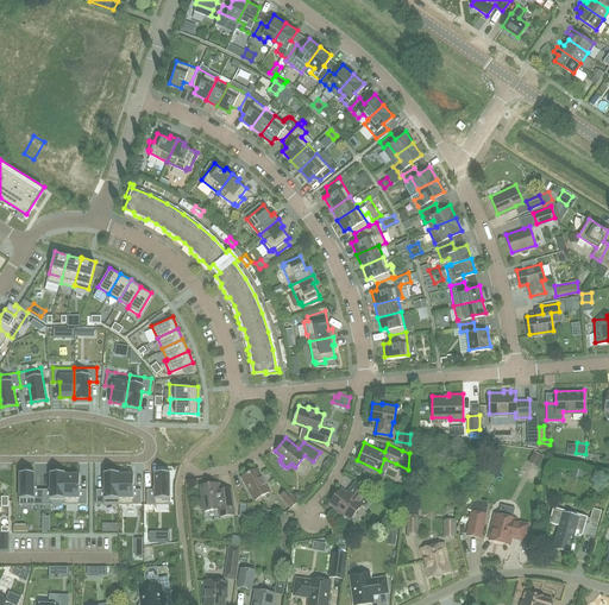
[(529,455),(538,460),(542,453),(534,448),(529,455)]
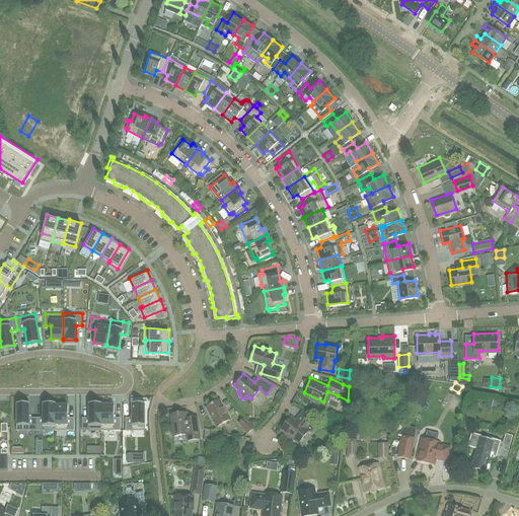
[(275,394),(279,396),(284,390),(280,387),(275,394)]
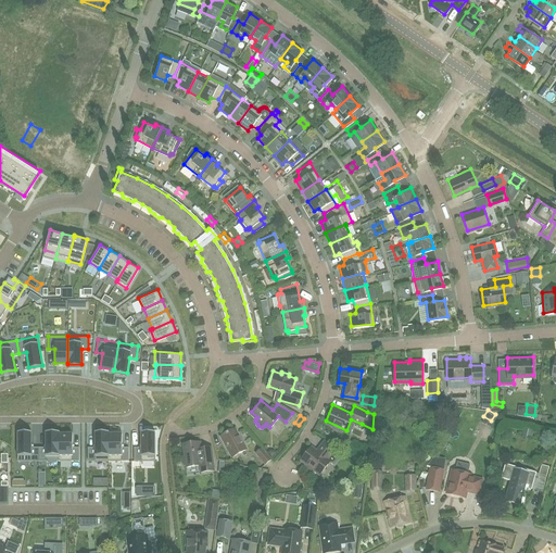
[(231,455),(247,447),(236,426),(220,434),(231,455)]
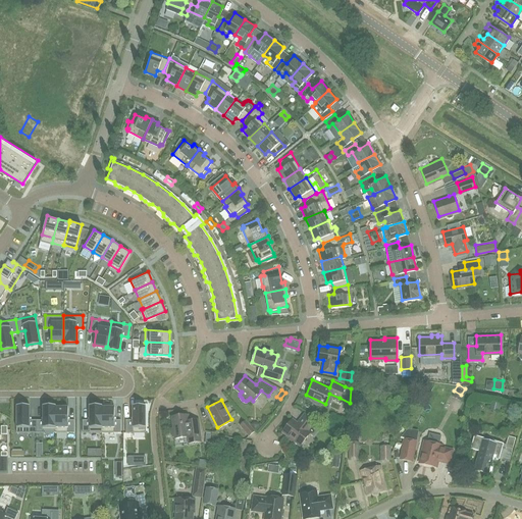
[(30,418),(30,403),(16,403),(16,430),(36,430),(36,418),(30,418)]
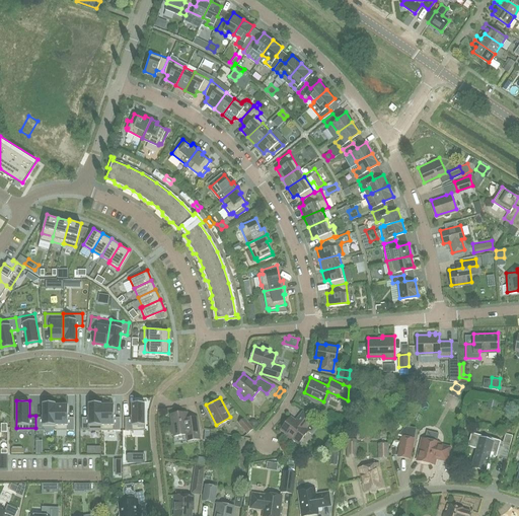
[(55,426),(55,402),(56,402),(56,400),(43,400),(43,416),(35,416),(35,428),(44,428),(44,426),(55,426)]
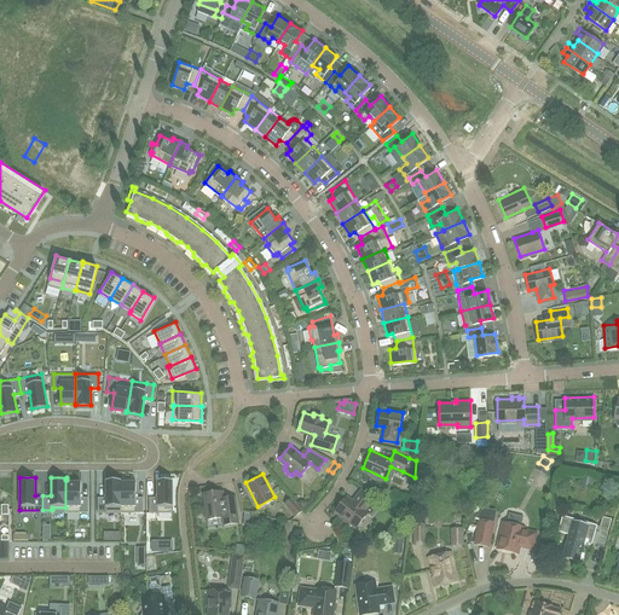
[(98,495),(98,510),(121,510),(121,480),(121,477),(105,477),(105,495),(98,495)]
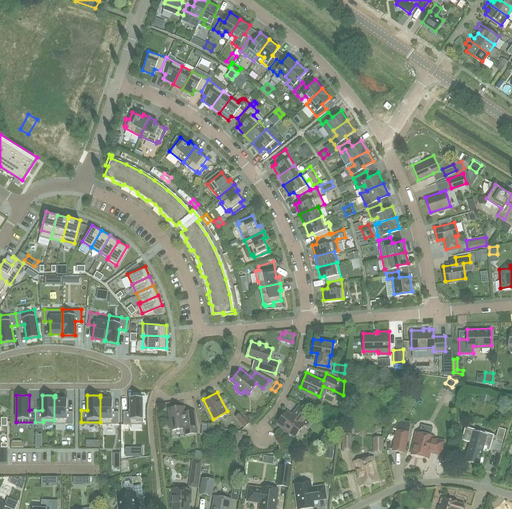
[(130,395),(130,410),(123,410),(123,422),(143,422),(143,395),(130,395)]
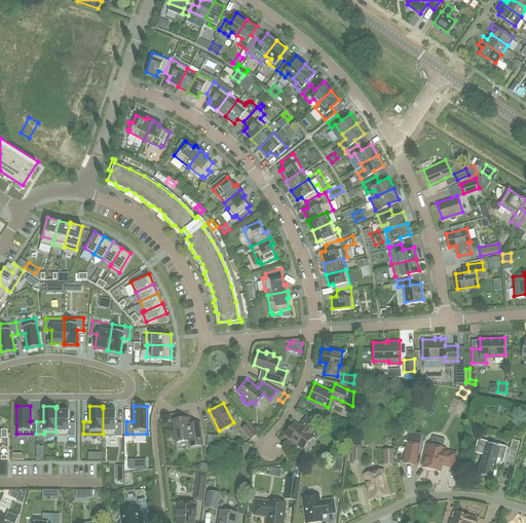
[(103,408),(103,434),(121,434),(121,421),(115,421),(115,407),(103,408)]
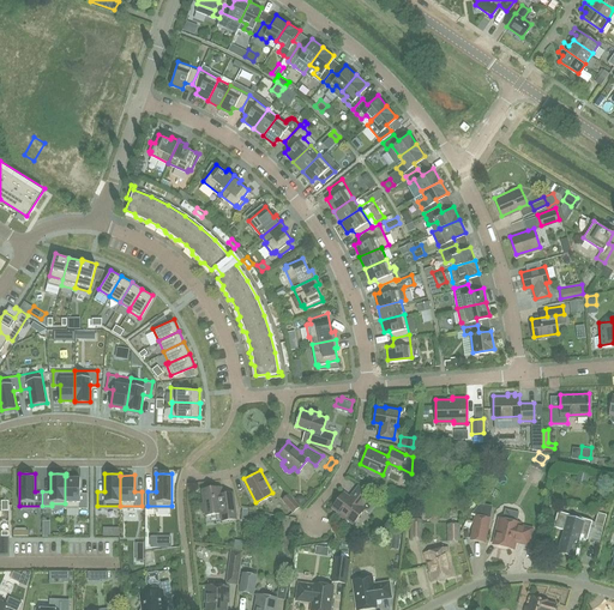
[(65,503),(65,506),(88,506),(88,491),(80,491),(80,476),(66,476),(65,476),(65,503)]
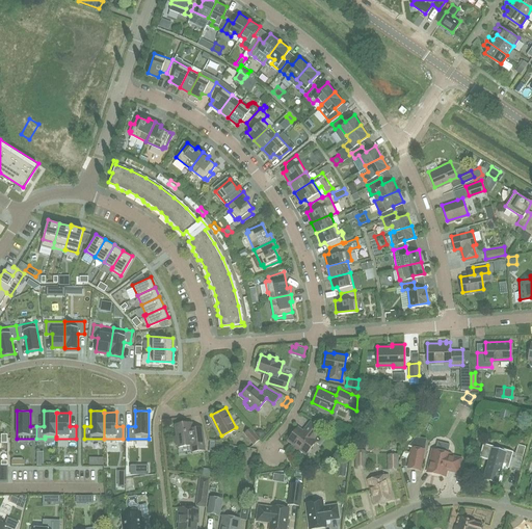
[(313,437),(320,427),(310,420),(302,429),(298,425),(288,439),(306,452),(316,439),(313,437)]
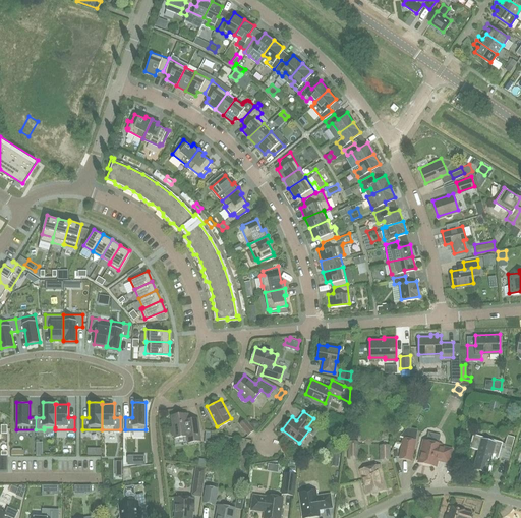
[(188,440),(200,439),(198,419),(188,420),(187,412),(172,414),(174,436),(187,434),(188,440)]
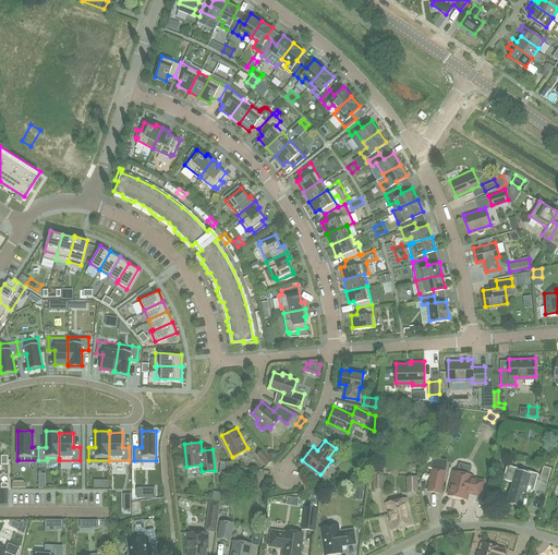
[(266,463),(273,459),(263,447),(256,453),(266,463)]
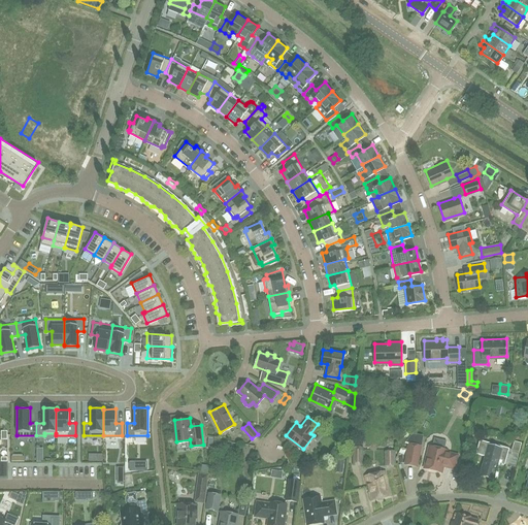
[(485,461),(482,471),(497,476),(502,459),(504,459),(503,461),(504,461),(507,451),(509,452),(509,453),(517,455),(521,440),(514,438),(510,449),(508,449),(509,446),(480,436),(475,451),(485,453),(483,460),(485,461)]
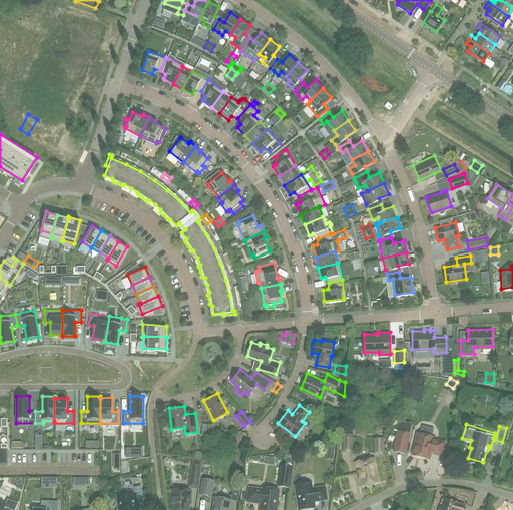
[(406,452),(409,431),(396,429),(392,450),(406,452)]
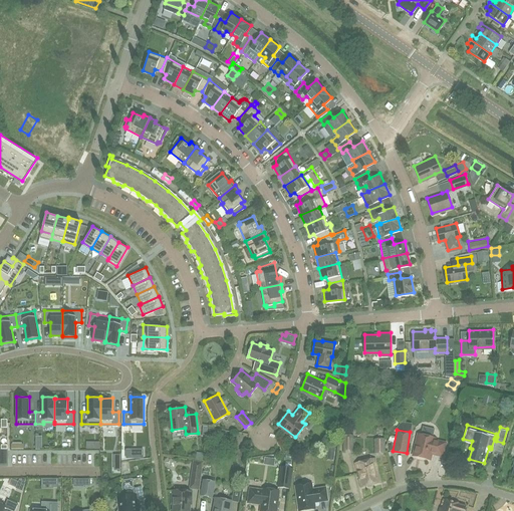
[(434,435),(419,431),(414,452),(429,456),(431,448),(435,449),(435,450),(442,452),(445,440),(434,438),(434,435)]
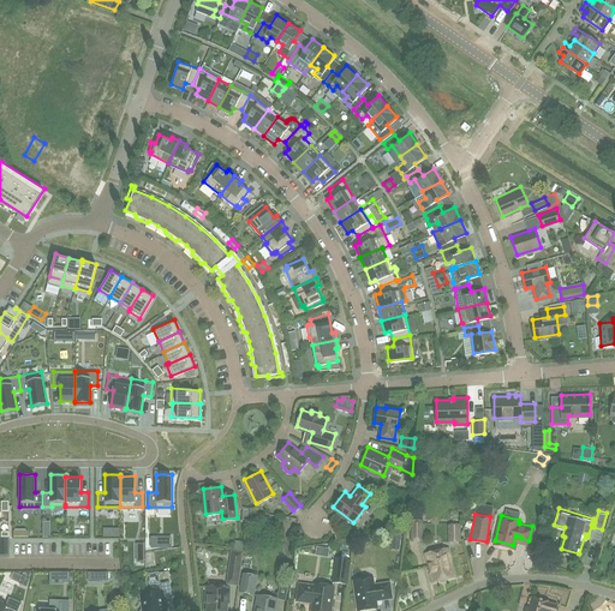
[(423,539),(423,517),(410,517),(410,539),(423,539)]
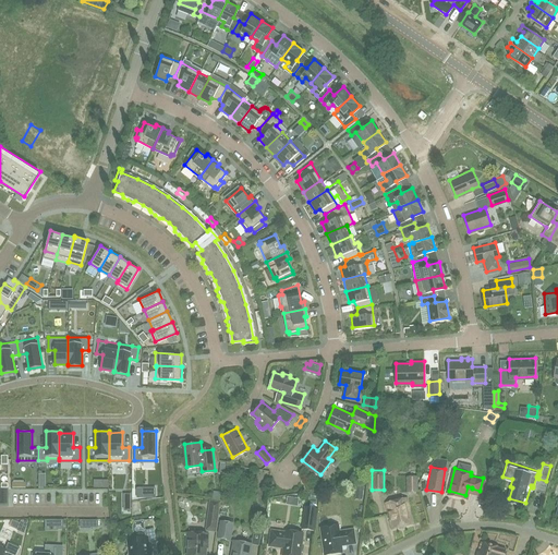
[(417,490),(417,473),(405,474),(407,490),(417,490)]
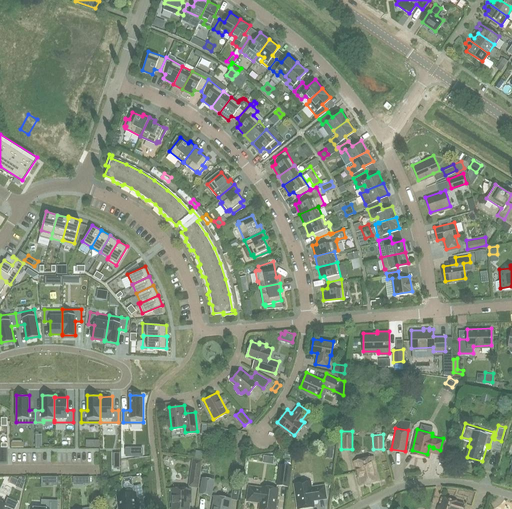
[(373,455),(369,456),(368,453),(362,454),(362,457),(354,459),(359,482),(378,478),(373,455)]
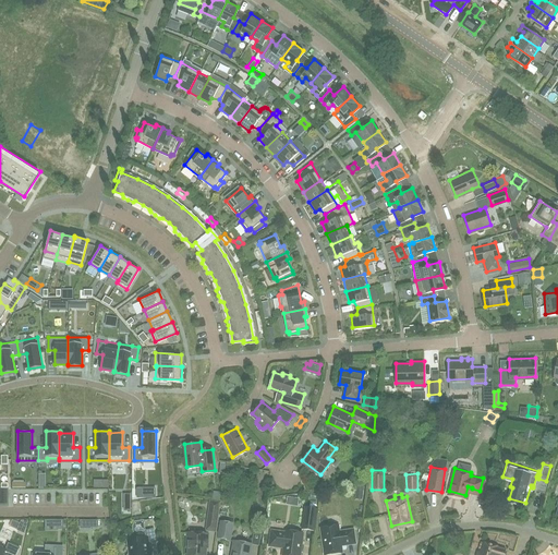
[(209,498),(205,528),(216,530),(220,499),(209,498)]
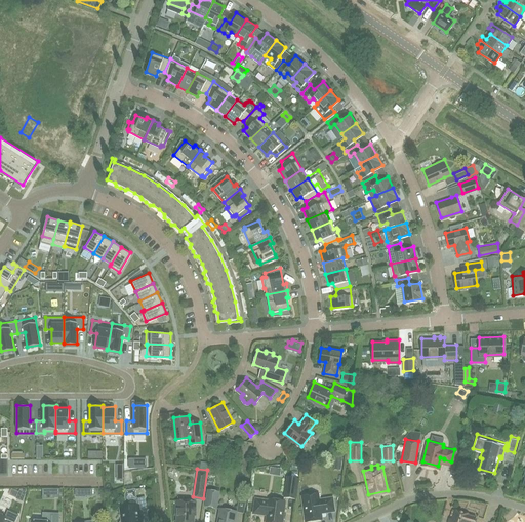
[(286,475),(283,495),(296,497),(299,476),(286,475)]
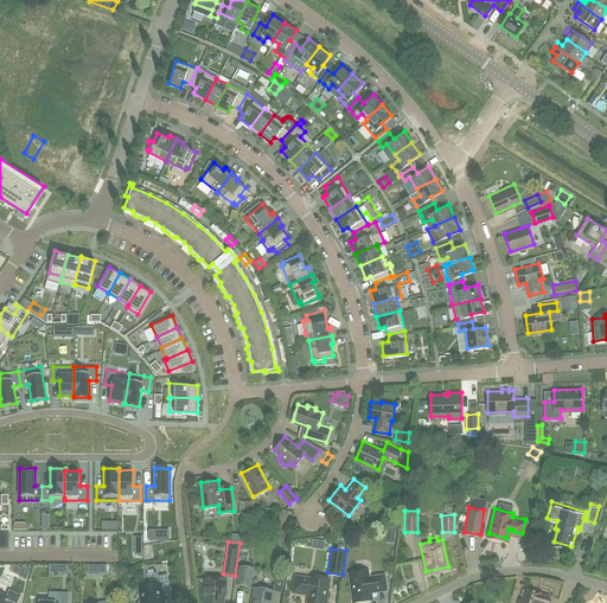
[(160,557),(149,558),(149,569),(161,569),(160,557)]
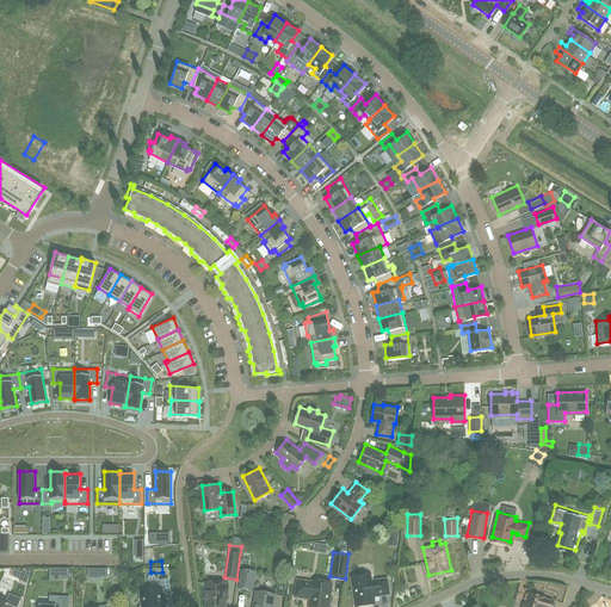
[(31,567),(23,567),(19,577),(28,581),(31,567)]
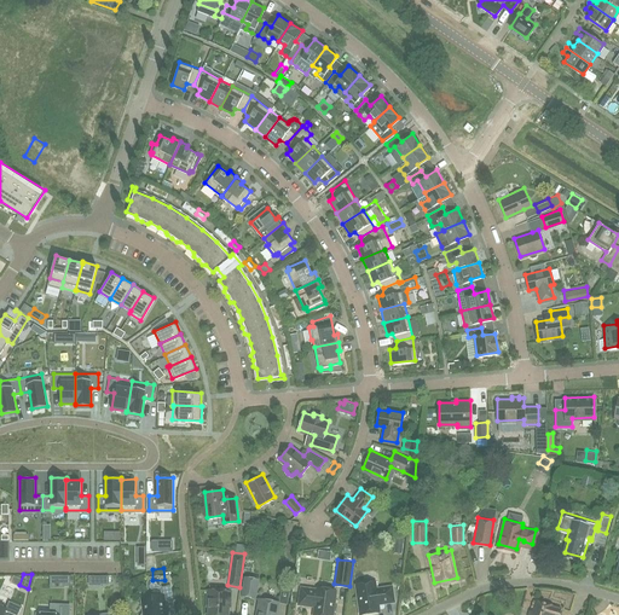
[(244,574),(241,595),(256,597),(259,576),(244,574)]
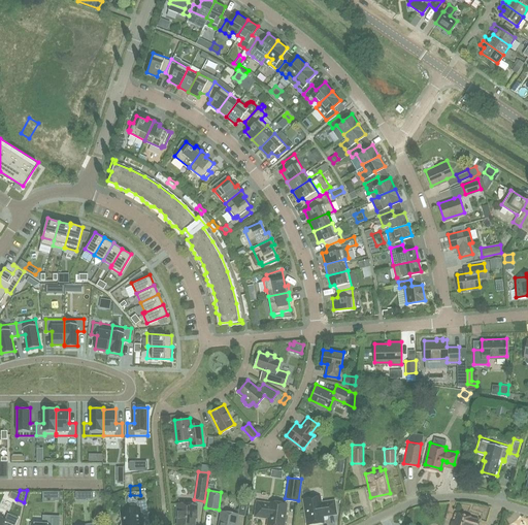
[(320,494),(303,497),(307,522),(324,520),(323,512),(327,512),(327,513),(336,512),(334,498),(321,500),(320,494)]
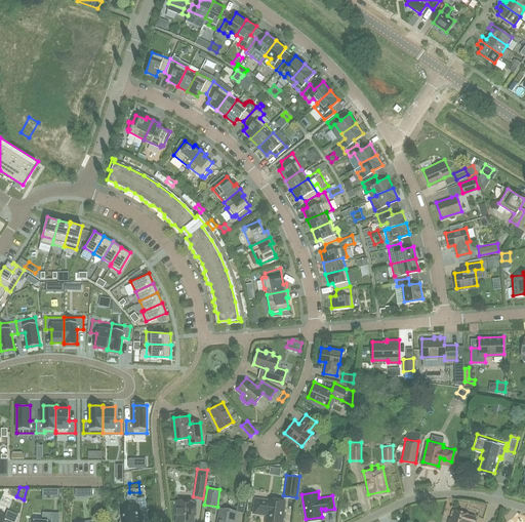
[(145,495),(136,496),(137,504),(120,506),(122,519),(120,519),(118,521),(140,521),(139,514),(148,512),(145,495)]
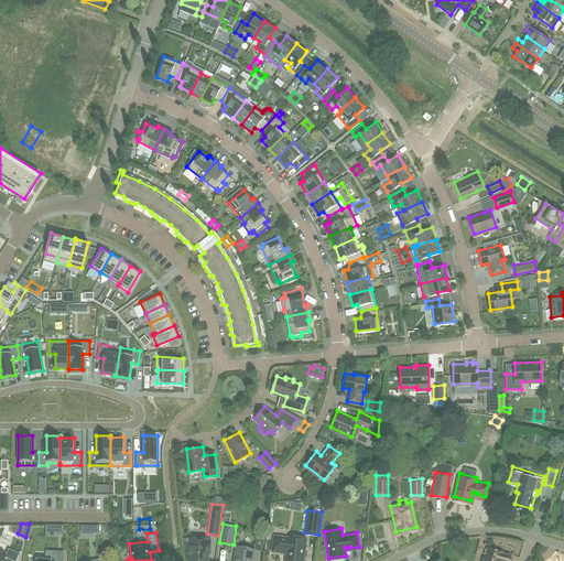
[(289,536),(274,533),(272,549),(282,550),(283,549),(286,549),(285,560),(292,560),(302,560),(306,537),(289,535),(289,536)]
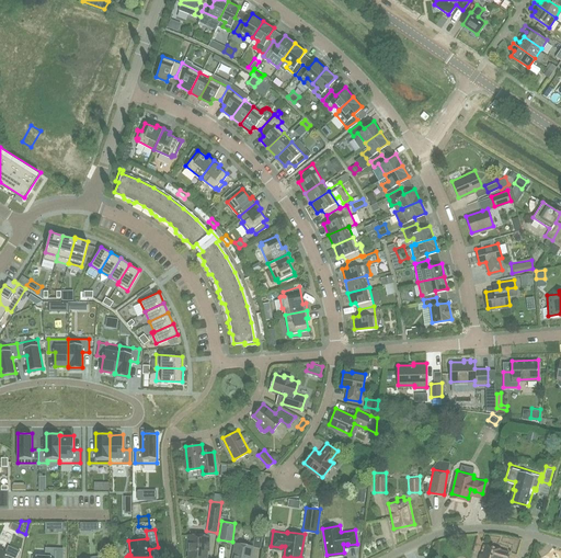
[(209,544),(209,534),(190,533),(189,548),(190,548),(189,557),(206,557),(207,544),(209,544)]
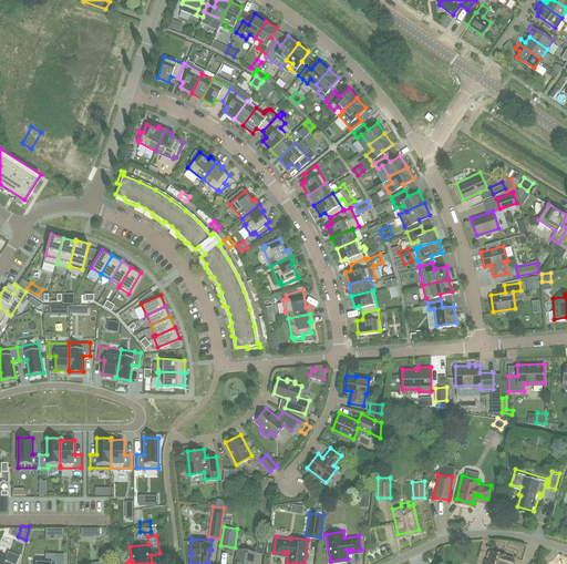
[(253,563),(256,551),(237,547),(234,563),(253,563)]
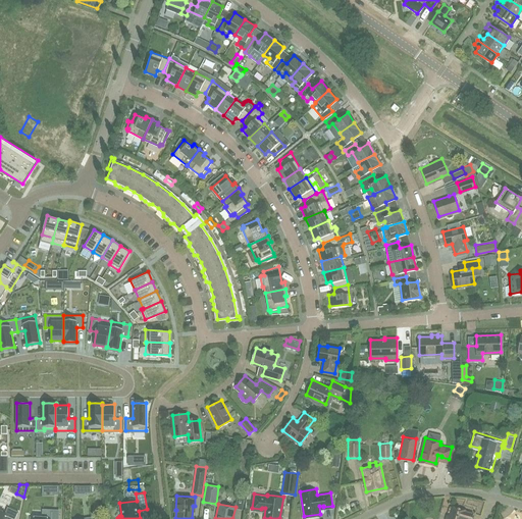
[(469,518),(472,511),(449,505),(445,518),(469,518)]
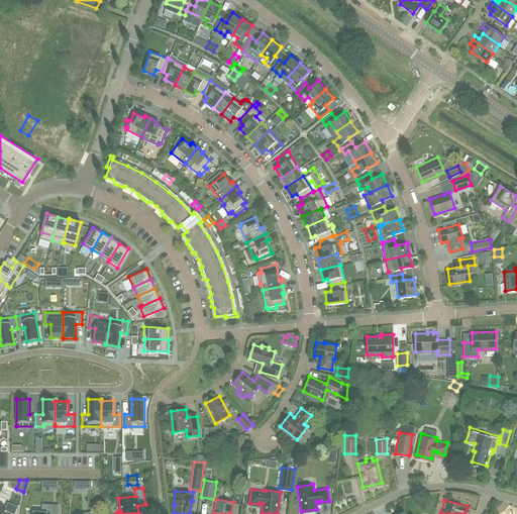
[(0,513),(14,513),(18,506),(8,501),(5,507),(0,504),(0,513)]
